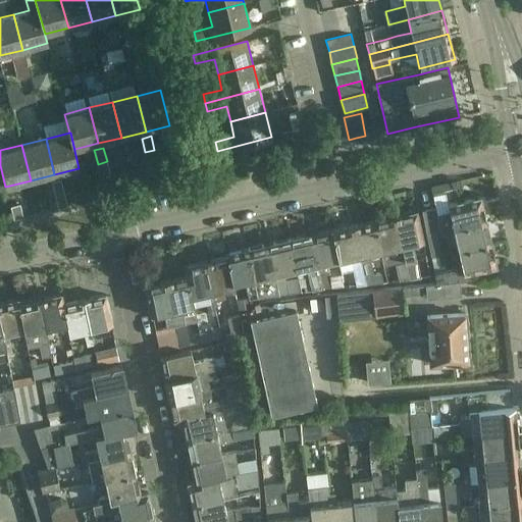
[(158,163),(154,150),(145,152),(148,165),(158,163)]
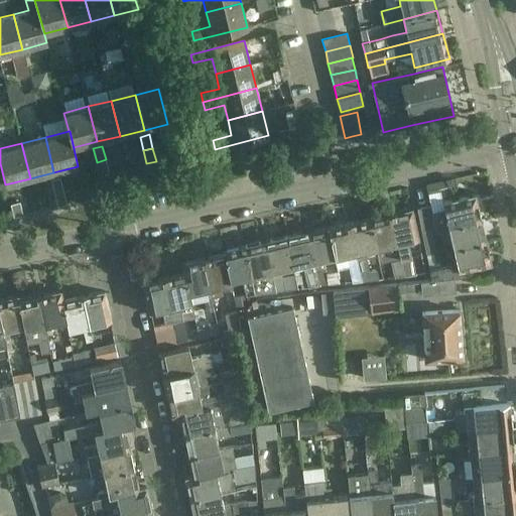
[(109,173),(106,159),(97,162),(100,175),(109,173)]
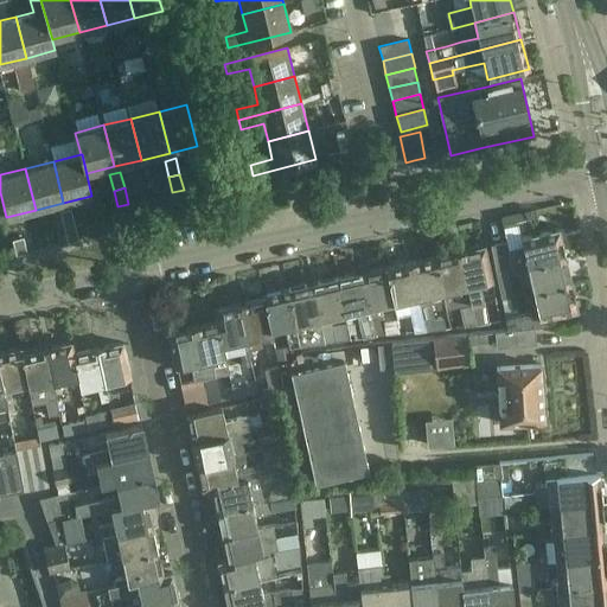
[(59,211),(63,227),(75,224),(70,208),(59,211)]
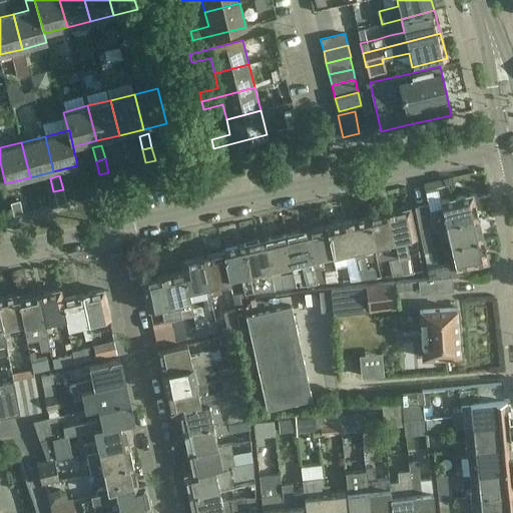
[(66,202),(63,189),(53,191),(57,205),(66,202)]
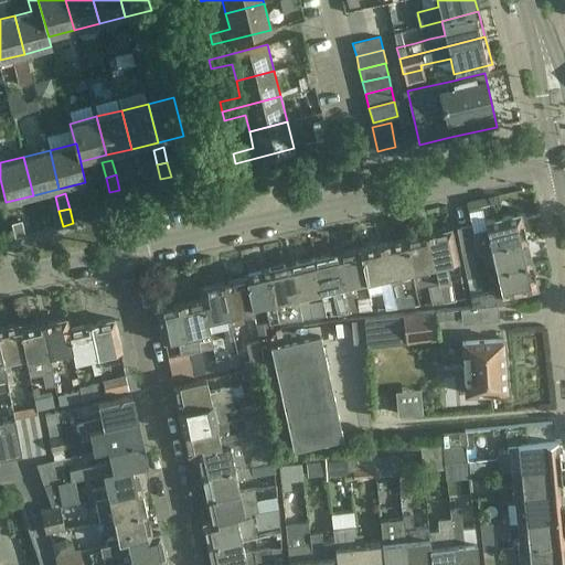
[(520,213),(499,219),(484,221),(487,230),(473,233),(471,224),(456,227),(461,253),(472,251),(490,246),(491,246),(525,238),(520,213)]
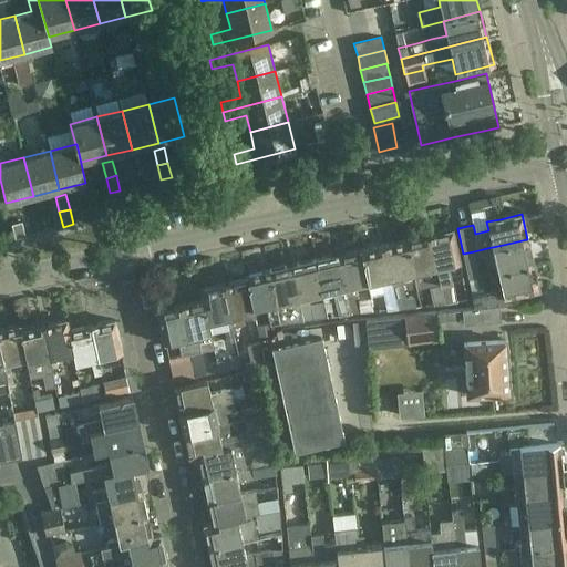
[(26,236),(21,222),(11,224),(14,239),(26,236)]
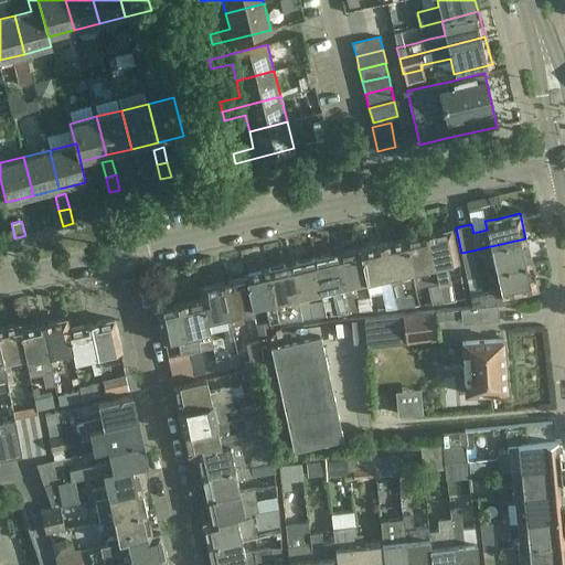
[(450,228),(428,234),(437,277),(444,304),(455,301),(446,264),(458,262),(450,228)]
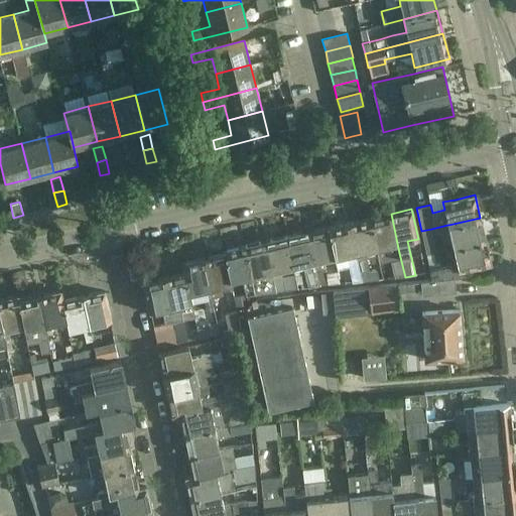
[(399,253),(391,214),(370,219),(378,255),(380,263),(390,261),(394,278),(405,277),(399,253)]
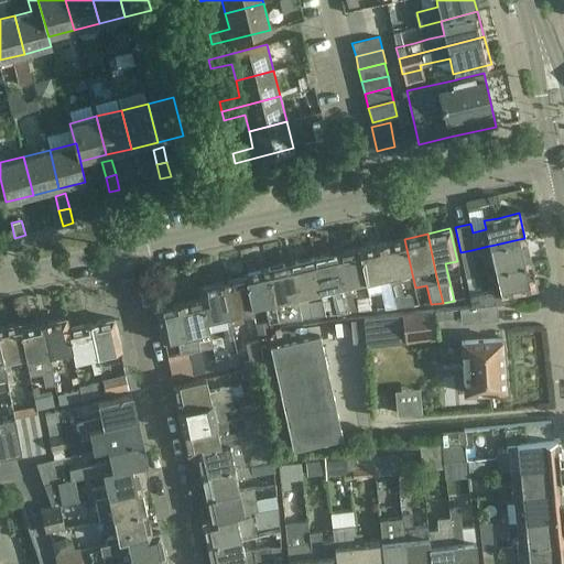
[(530,263),(524,238),(490,246),(495,271),(530,263)]
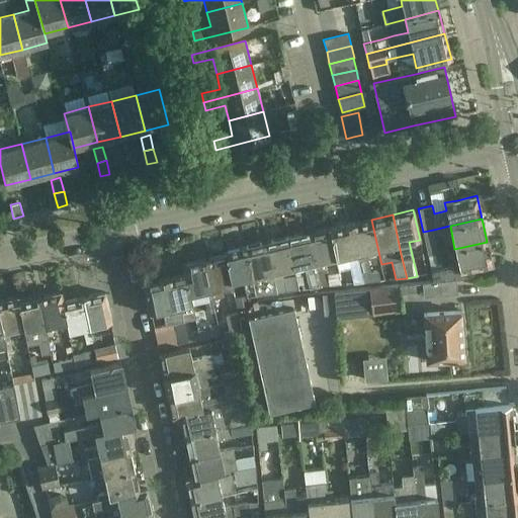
[(379,256),(371,220),(350,224),(363,282),(380,280),(378,270),(370,272),(367,259),(379,256)]
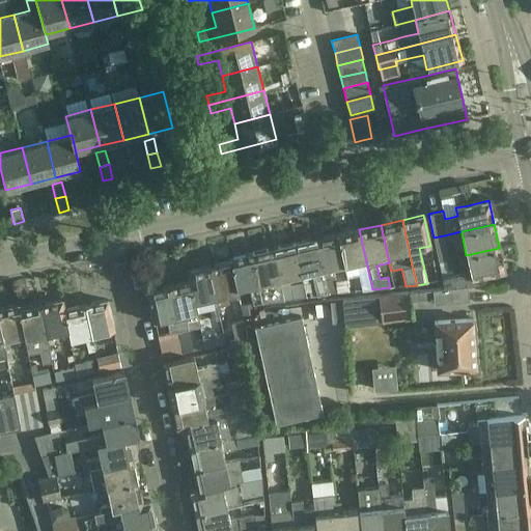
[(372,289),(359,229),(338,234),(347,275),(359,273),(362,290),(372,289)]
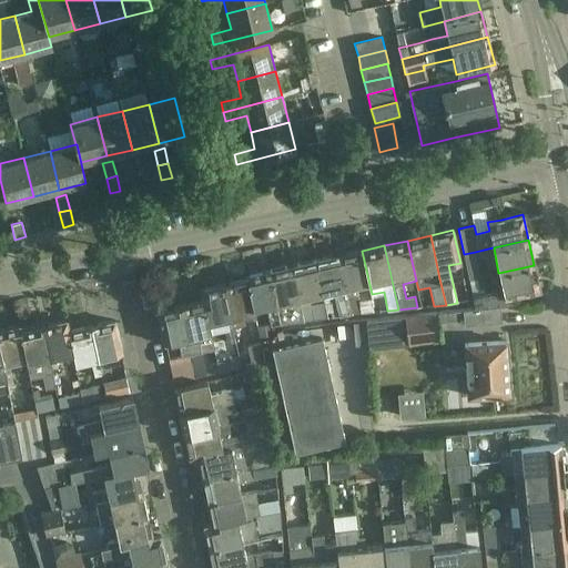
[(372,294),(362,251),(338,255),(352,315),(361,313),(356,286),(366,284),(368,295),(372,294)]
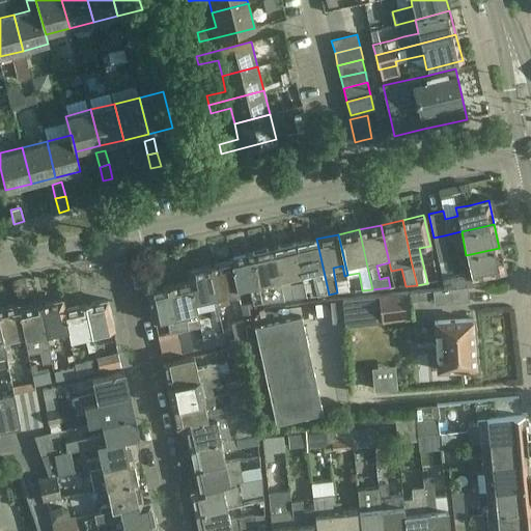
[(449,259),(444,235),(434,238),(440,261),(449,259)]
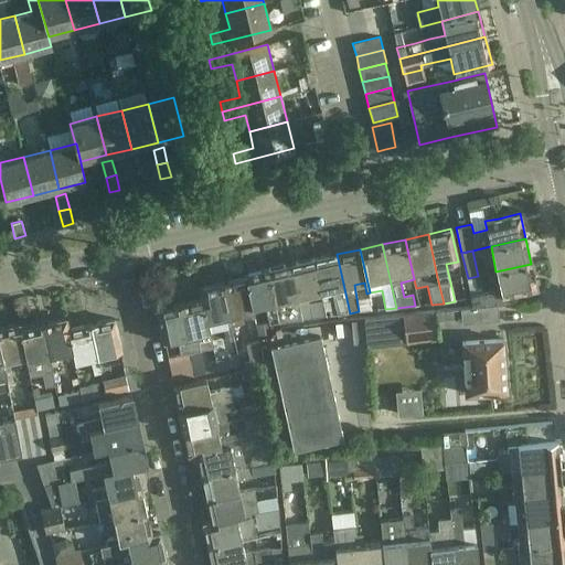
[(350,313),(337,254),(316,259),(322,291),(332,289),(338,316),(350,313)]
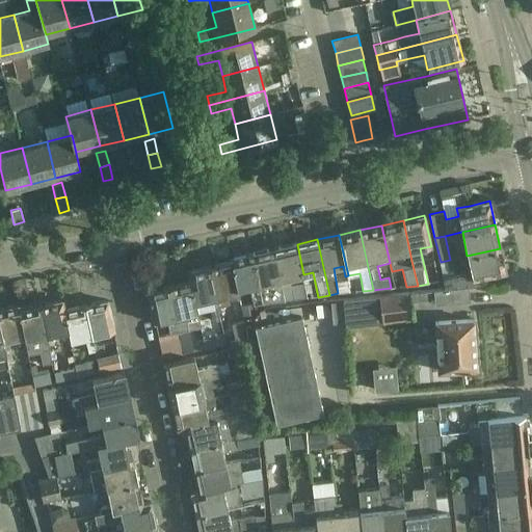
[(303,274),(297,244),(274,248),(286,301),(307,298),(304,285),(292,288),(290,277),(303,274)]
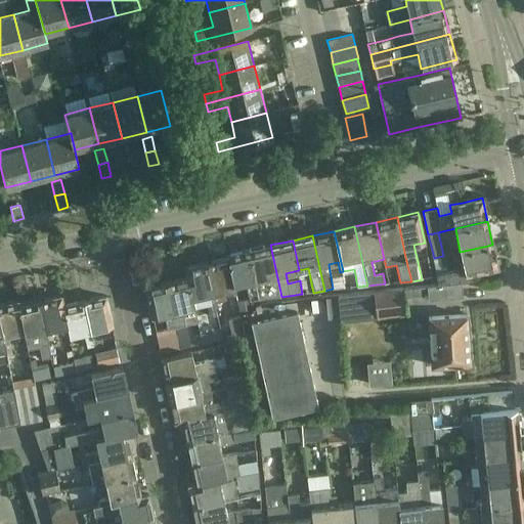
[(281,297),(270,245),(249,250),(256,279),(261,300),(281,297)]
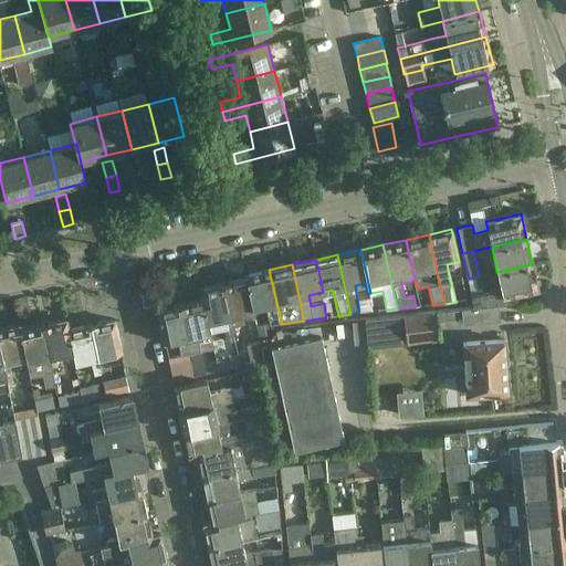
[(537,289),(532,264),(496,272),(501,289),(492,290),(493,291),(488,292),(488,293),(471,295),(472,307),(498,304),(498,306),(510,304),(509,295),(537,289)]
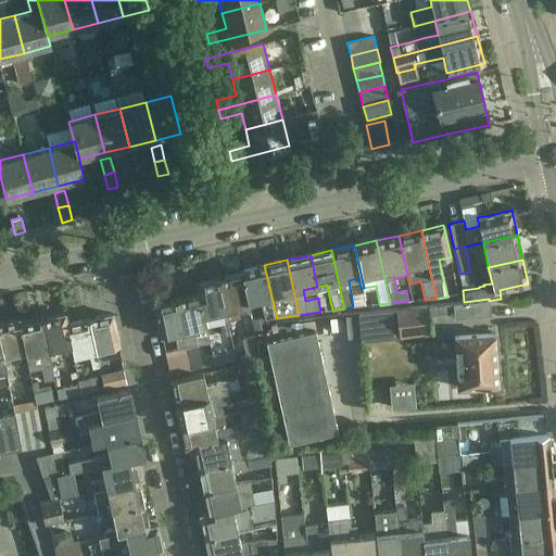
[(272,297),(264,265),(244,269),(245,273),(242,274),(248,302),(250,302),(261,299),(265,317),(252,319),(254,332),(267,330),(266,325),(276,323),(275,318),(277,318),(272,297)]
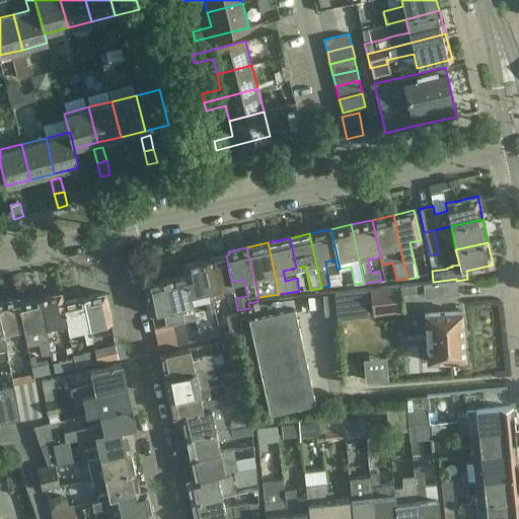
[(231,282),(226,255),(206,261),(214,299),(224,297),(222,288),(233,286),(233,282),(231,282)]
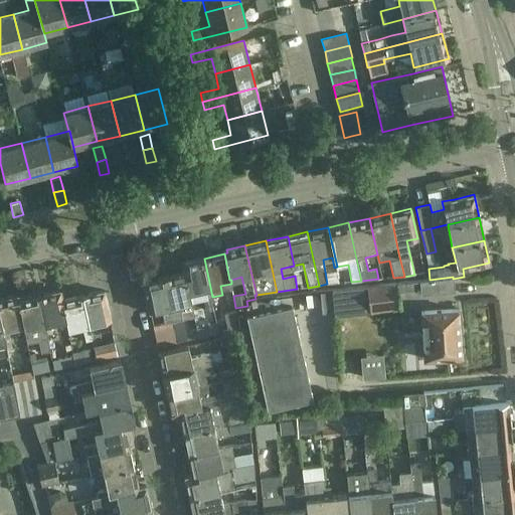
[(212,297),(204,259),(182,263),(184,273),(188,293),(190,293),(192,302),(207,298),(209,311),(213,310),(212,303),(213,302),(212,297)]
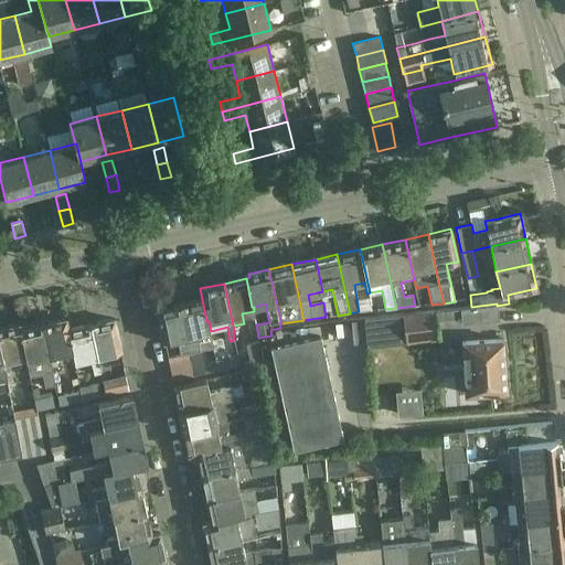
[(206,321),(202,299),(180,304),(189,347),(190,347),(196,375),(205,373),(200,351),(214,348),(211,331),(209,321),(206,321)]
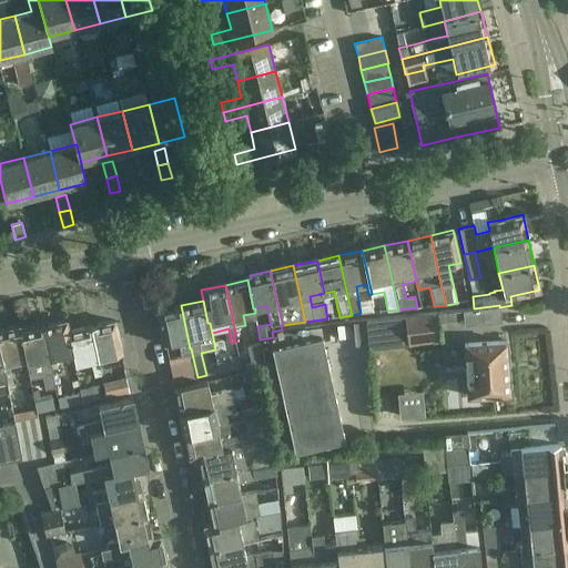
[(190,348),(181,305),(158,311),(164,344),(178,341),(181,356),(169,358),(173,383),(198,377),(191,348),(190,348)]
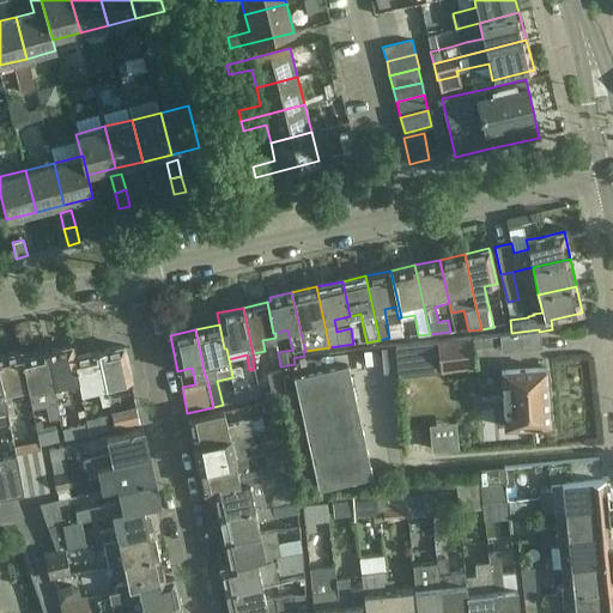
[(541,347),(539,332),(539,329),(511,333),(499,334),(501,351),(517,350),(541,347)]
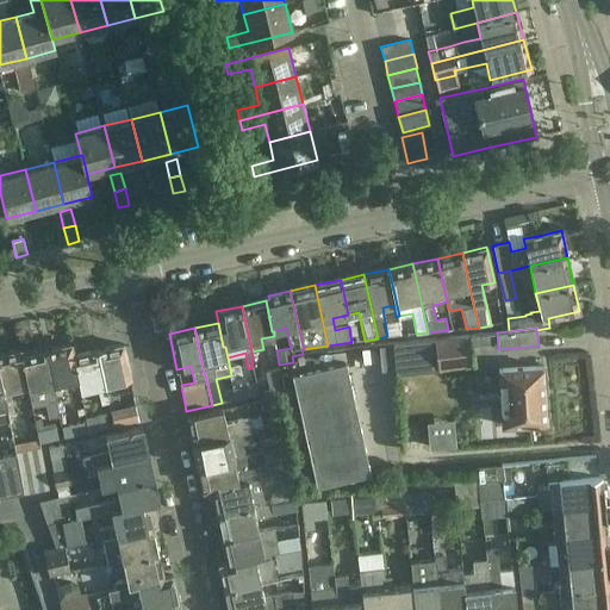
[(393,343),(393,344),(396,369),(396,373),(473,365),(471,346),(490,343),(489,334),(393,343)]
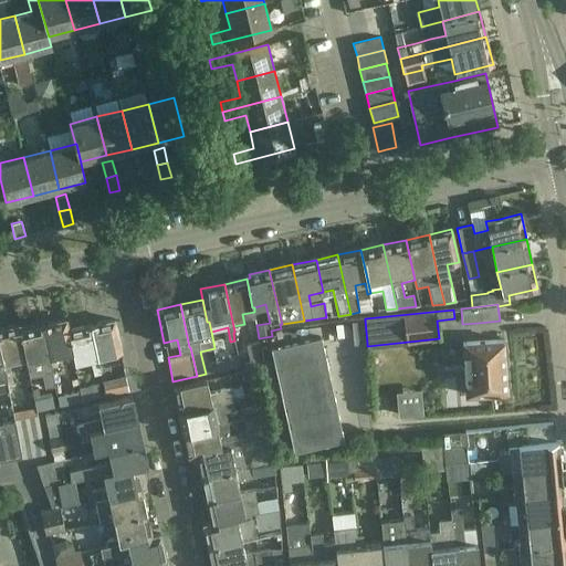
[(65,318),(42,324),(52,367),(56,366),(54,356),(73,352),(69,329),(65,318)]
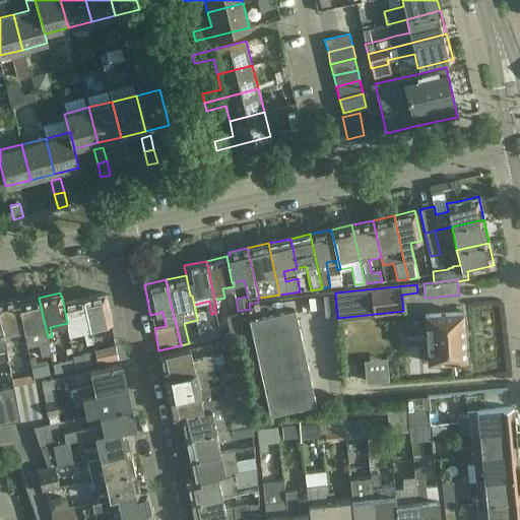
[(113,333),(105,294),(83,298),(91,337),(113,333)]
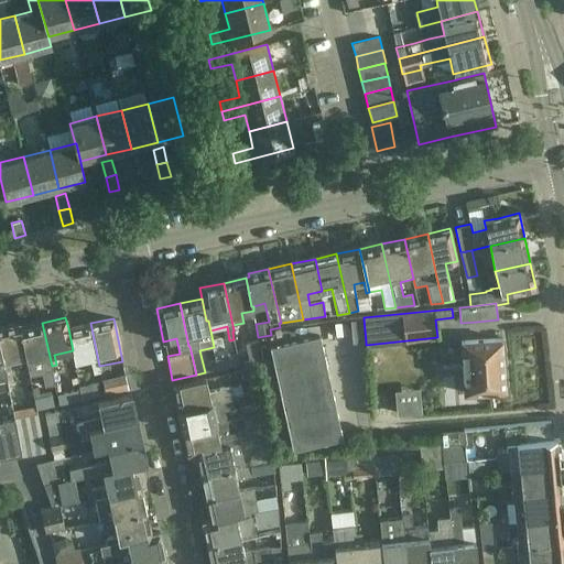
[(366,342),(364,318),(350,320),(353,344),(366,342)]
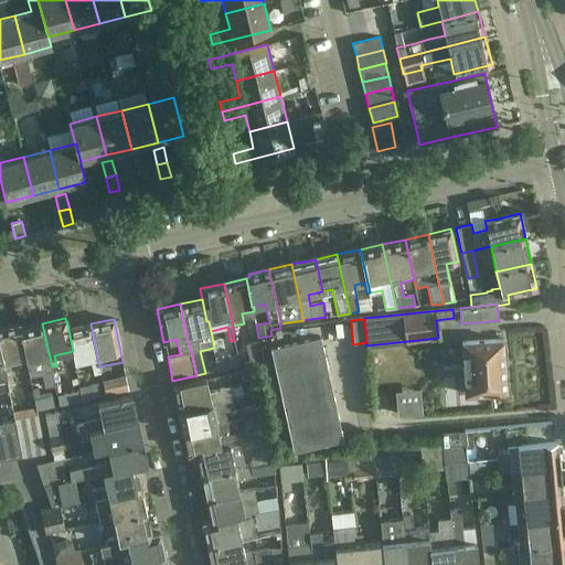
[(19,323),(0,327),(0,348),(7,381),(8,383),(13,382),(9,361),(25,356),(27,356),(20,328),(19,323)]
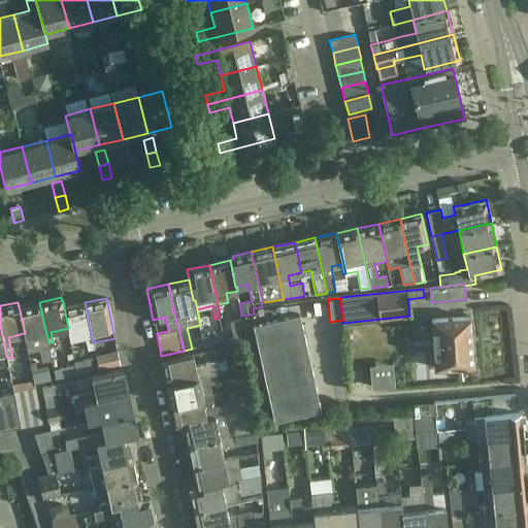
[(48,342),(39,302),(19,306),(25,333),(24,333),(27,345),(43,341),(44,351),(50,350),(47,342),(48,342)]
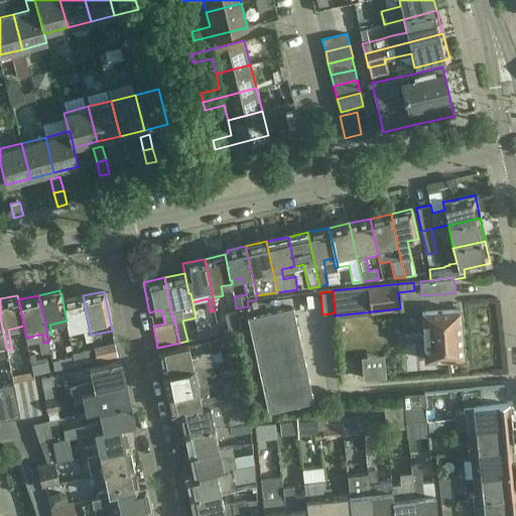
[(91,335),(83,295),(62,300),(67,320),(69,331),(85,328),(86,331),(84,332),(86,343),(93,341),(91,335)]
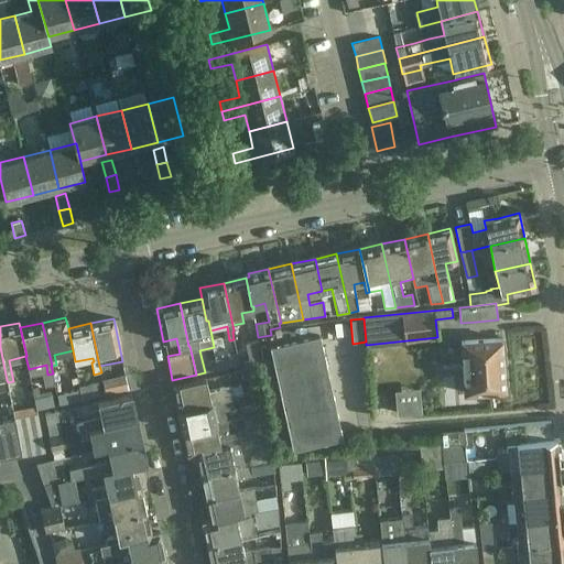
[(293,451),(343,440),(320,336),(270,347),(293,451)]
